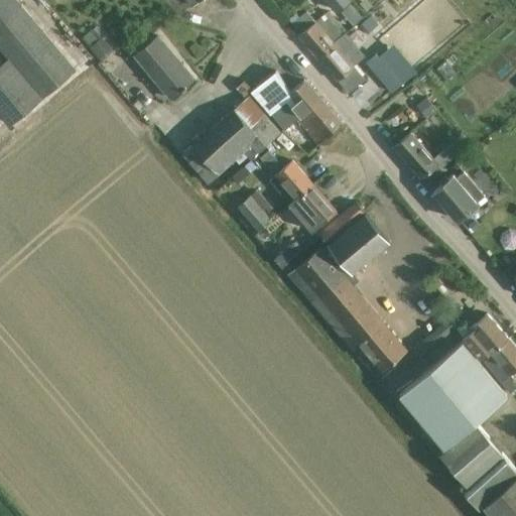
[(17,0),(0,0),(0,47),(8,57),(0,63),(0,112),(9,123),(75,68),(17,0)]
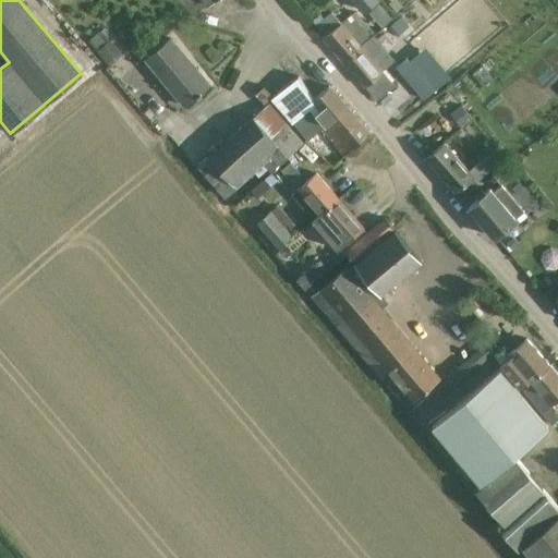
[(351,0),(364,14),(379,0),(378,0),(351,0)]
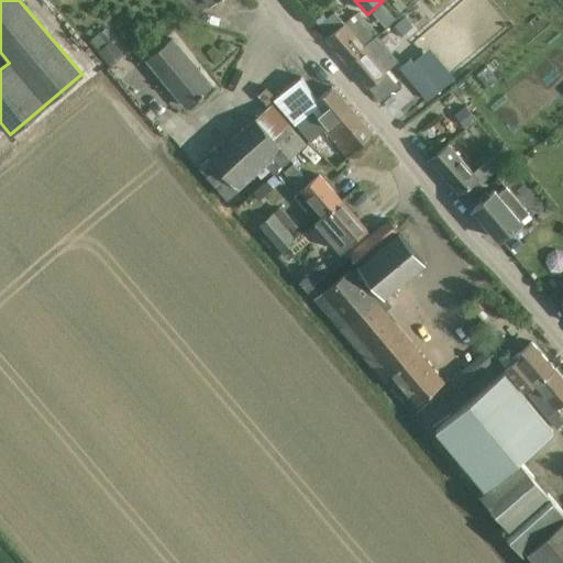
[(344,23),(333,11),(318,24),(328,36),(326,39),(367,86),(385,72),(383,69),(395,61),(372,33),(370,34),(363,26),(354,15),(344,23)]
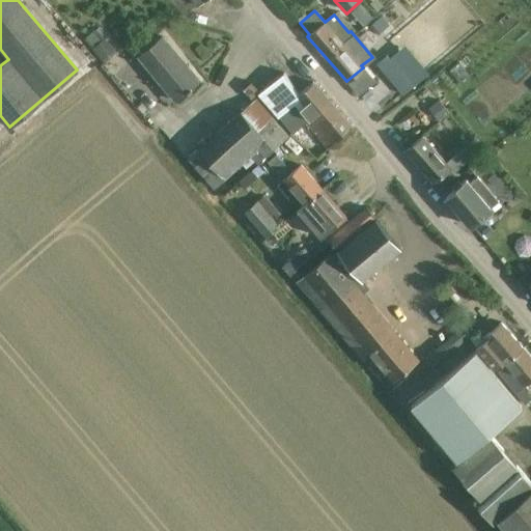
[(380,17),(369,26),(376,35),(388,25),(380,17)]
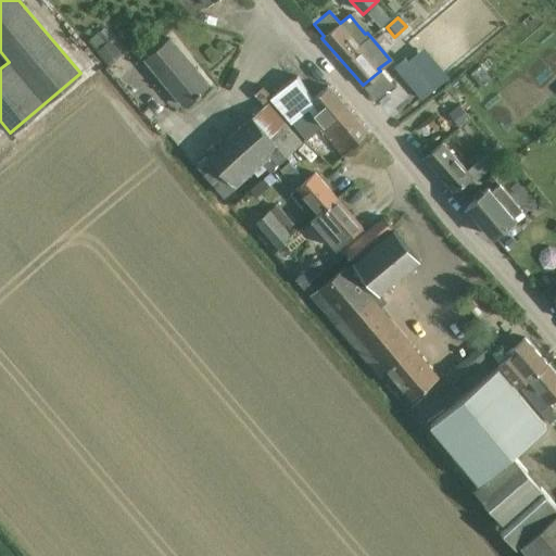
[(483,36),(475,42),(482,52),(491,45),(483,36)]
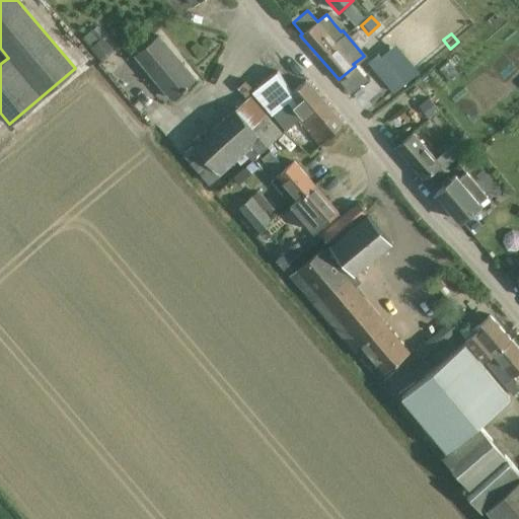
[(169,98),(194,78),(158,35),(135,55),(169,98)]
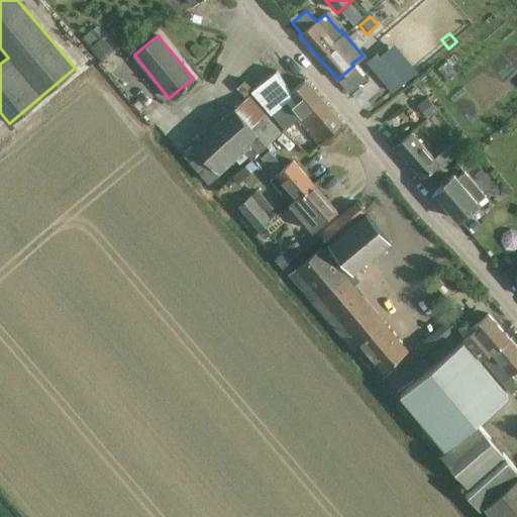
[(100,62),(113,50),(101,37),(89,47),(100,62)]
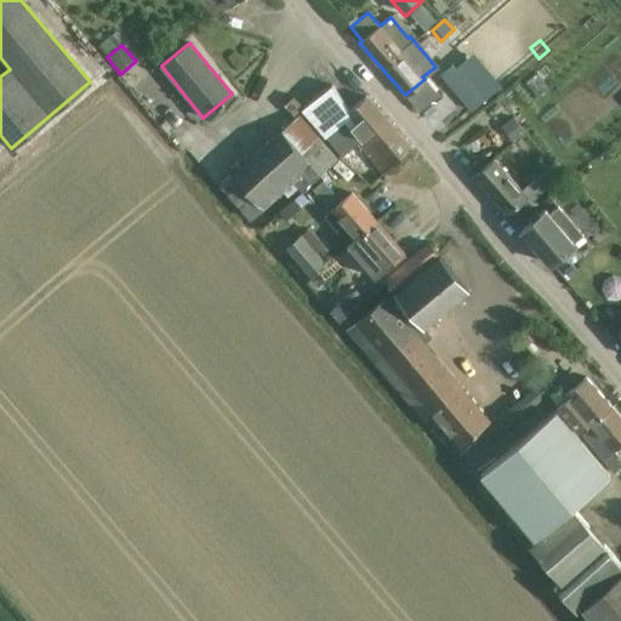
[(469,60),(457,70),(468,84),(484,103),(497,92),(469,60)]
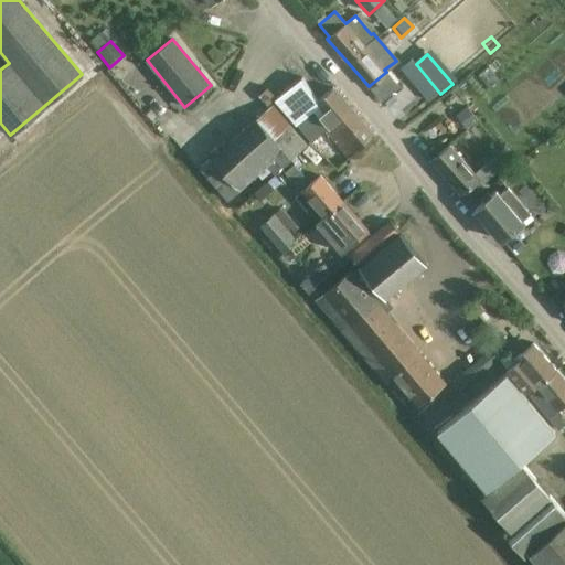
[(416,65),(403,75),(427,105),(440,94),(416,65)]
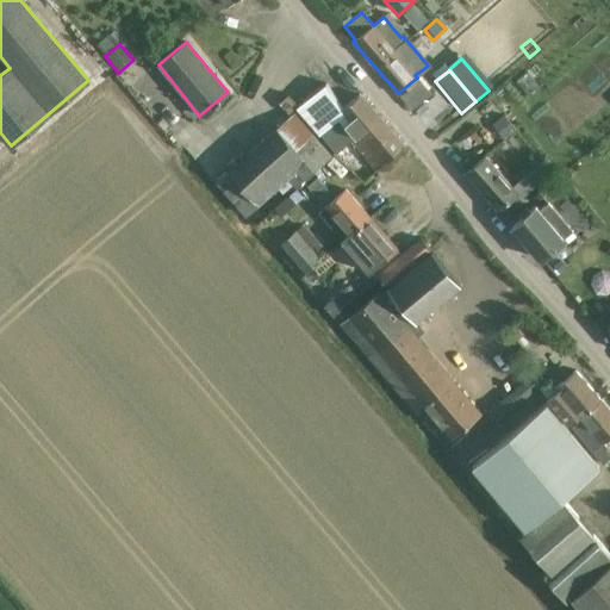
[(343,106),(324,85),(296,109),(317,135),(318,134),(335,154),(350,141),(375,169),(403,147),(359,93),(343,106)]
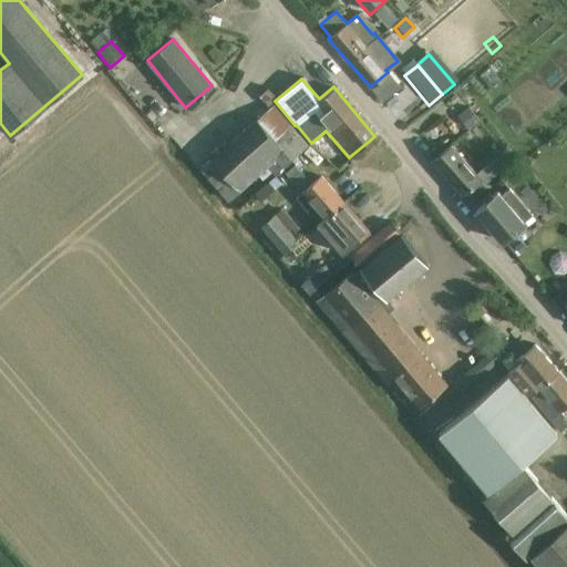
[(268,88),(259,95),(268,106),(277,98),(268,88)]
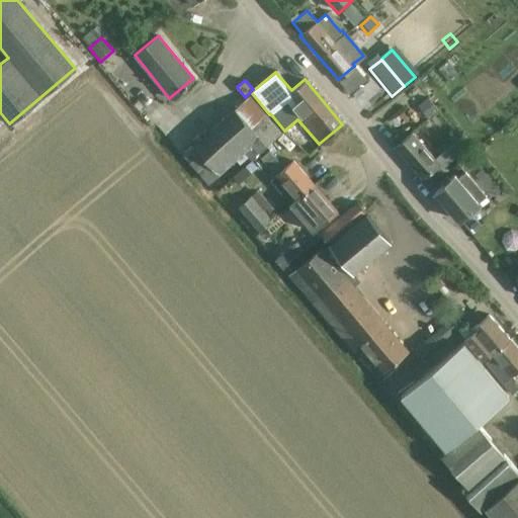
[(214,126),(194,145),(220,174),(221,174),(245,153),(251,160),(273,141),(282,133),(251,96),(250,95),(245,100),(214,126)]
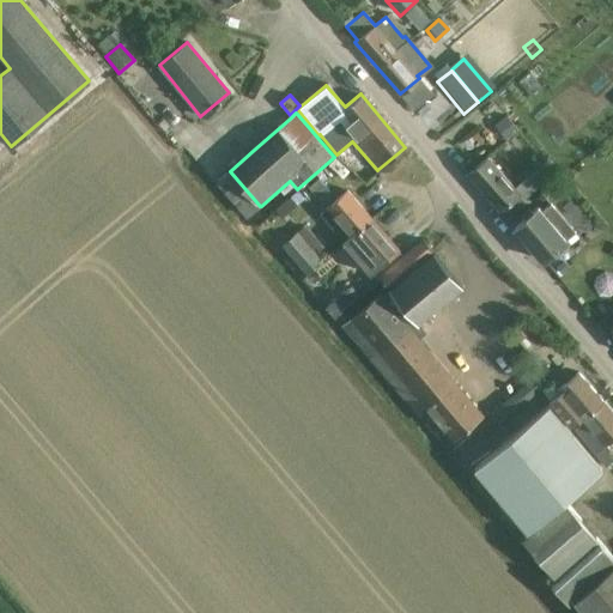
[(507,115),(495,125),(507,139),(519,129),(507,115)]
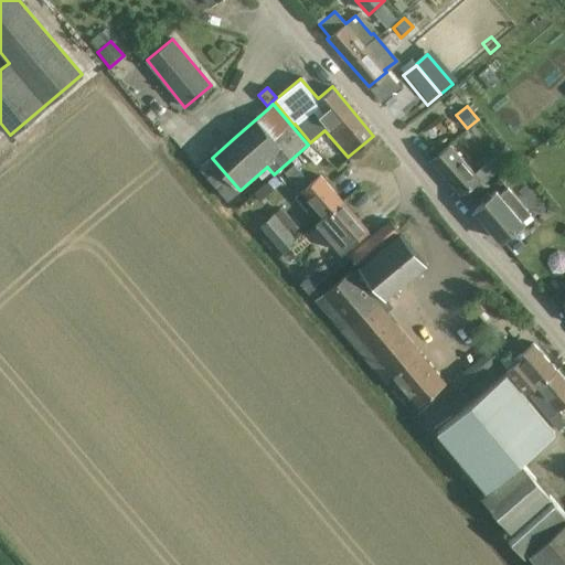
[(449,145),(432,160),(460,193),(460,194),(466,201),(484,184),(497,174),(487,162),(475,173),(449,145)]
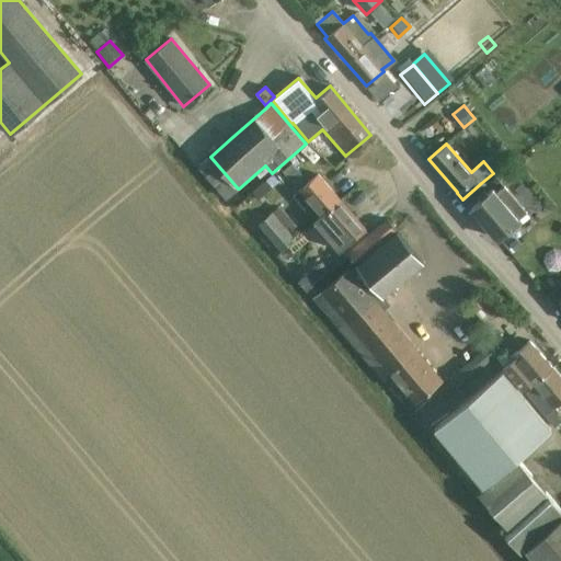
[(517,160),(505,171),(514,180),(526,169),(517,160)]
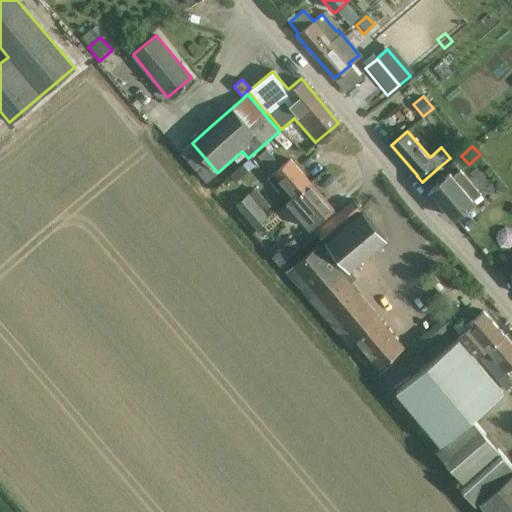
[(257,156),(267,169),(276,161),(266,148),(257,156)]
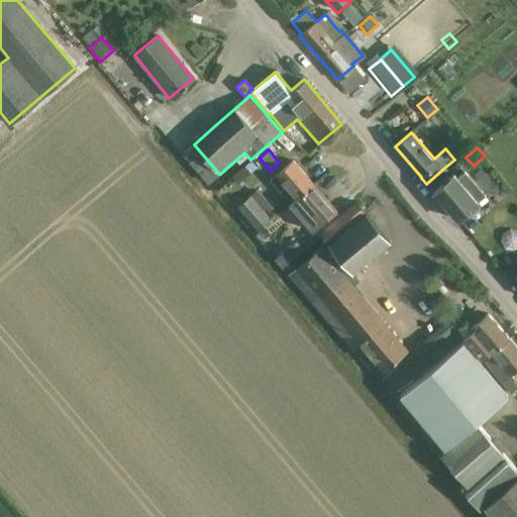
[(296,199),(313,185),(293,162),(277,176),(277,175),(270,181),(280,193),(287,187),(296,199)]
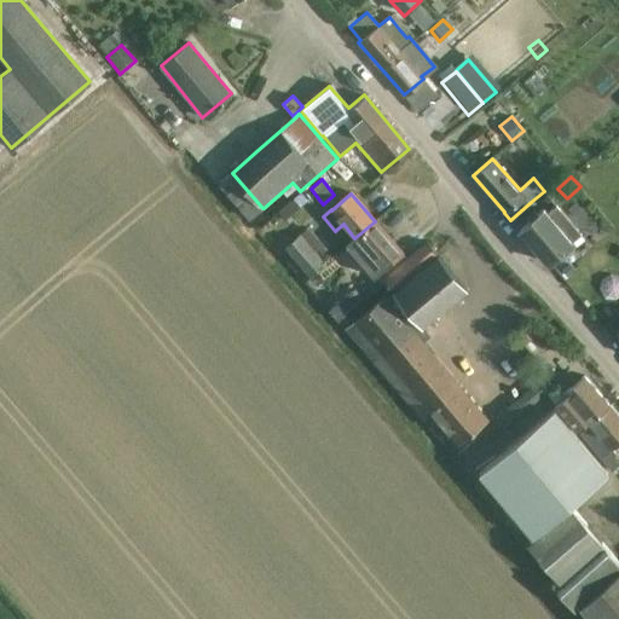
[(289,201),(278,212),(285,220),(298,210),(296,209),(289,201)]
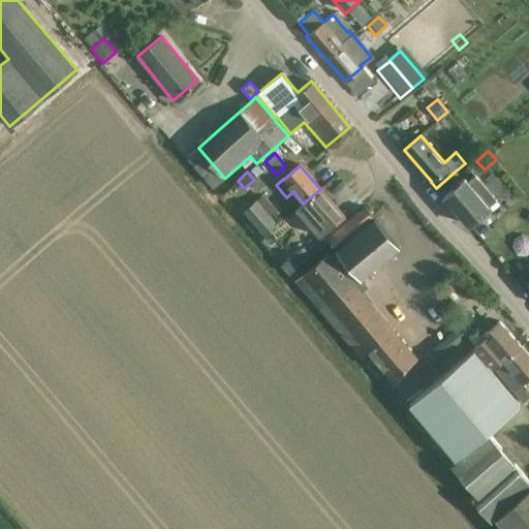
[(497,200),(475,176),(468,182),(465,179),(443,196),(468,225),(490,208),(497,200)]
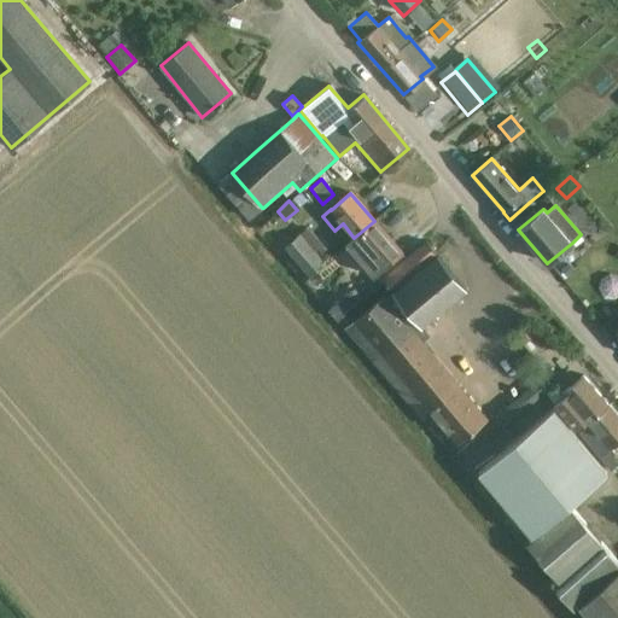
[(374,221),(354,238),(347,244),(373,275),(401,252),(374,221)]
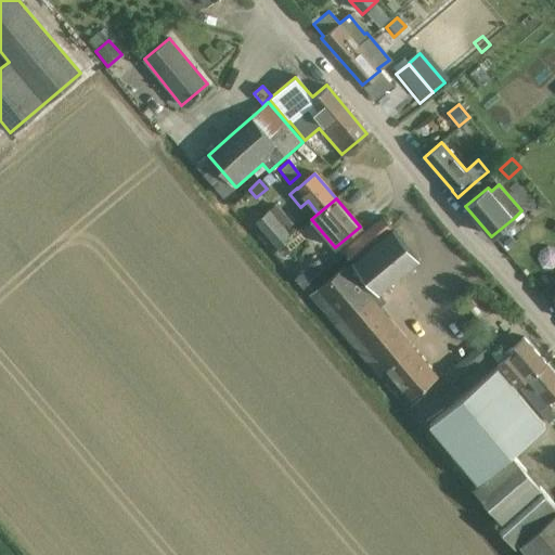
[(278,249),(292,236),(268,209),(254,222),(278,249)]
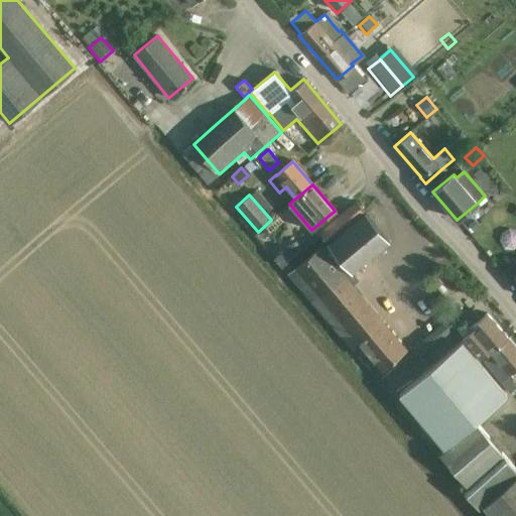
[(363,215),(361,213),(353,203),(318,233),(329,244),(328,245),(351,272),(388,240),(365,213),(363,215)]
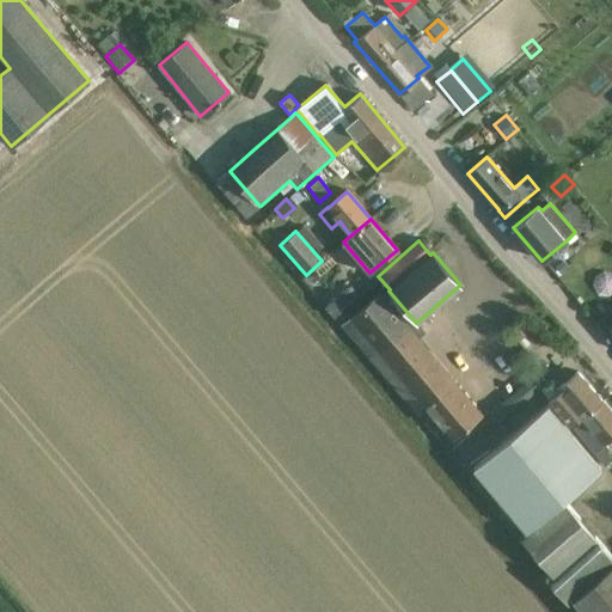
[(346,282),(324,300),(336,314),(357,297),(346,282)]
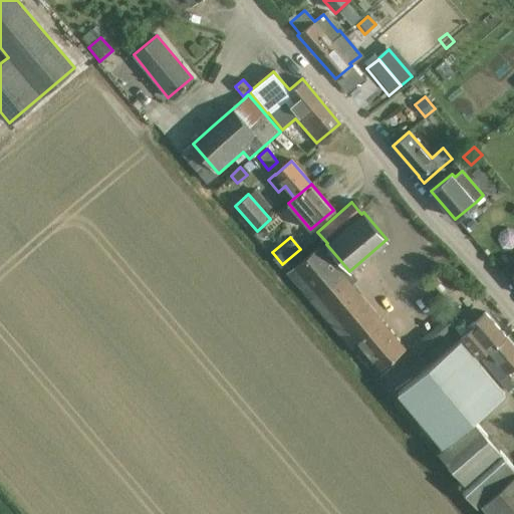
[(405,346),(319,245),(295,265),(294,265),(286,272),(355,355),(363,348),(379,367),(405,346)]
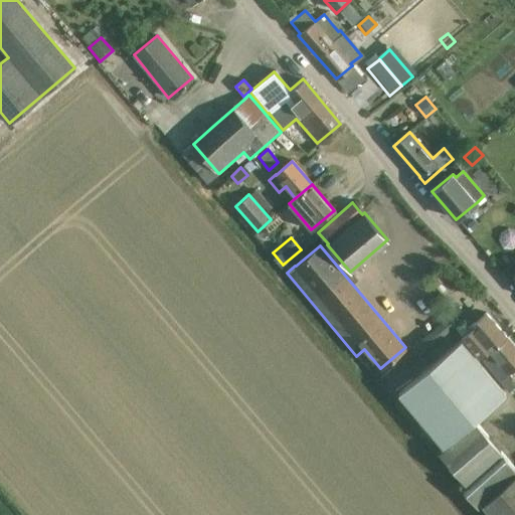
[(440,269),(427,279),(436,288),(447,278),(440,269)]
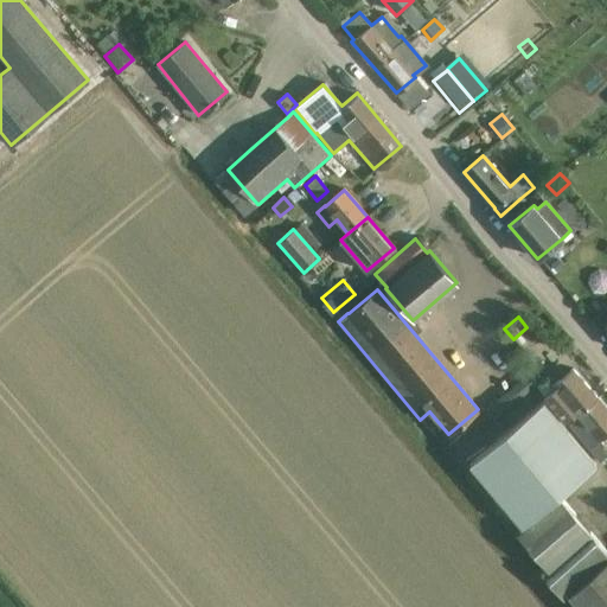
[(491,422),(542,378),(535,369),(483,413),(491,422)]
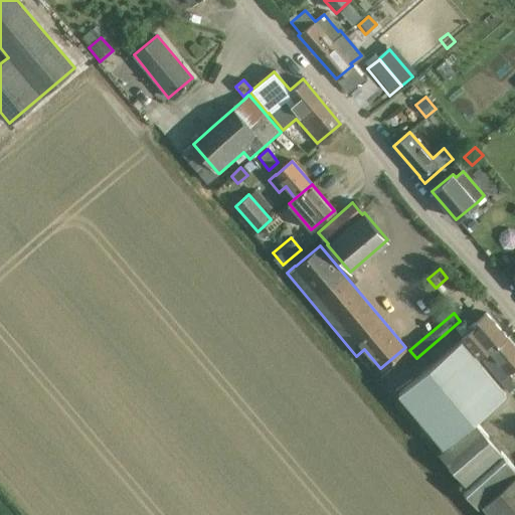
[(480,358),(506,337),(486,313),(461,335),(480,358)]
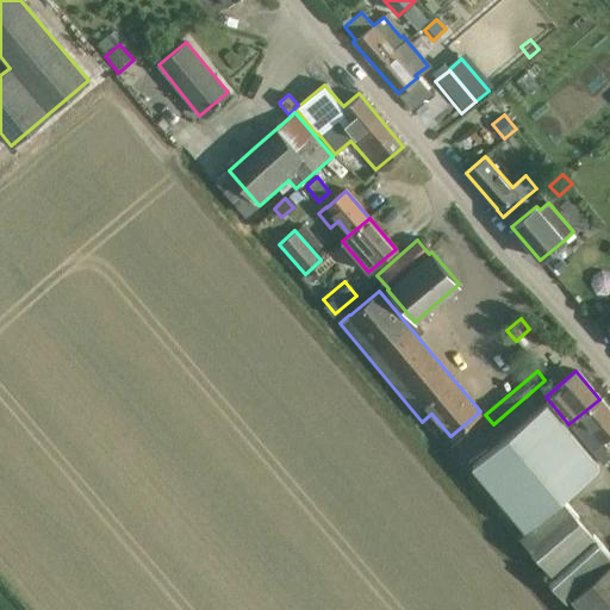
[(609,411),(599,399),(568,424),(602,465),(609,458),(609,456),(604,449),(607,448),(603,443),(609,436),(609,411)]
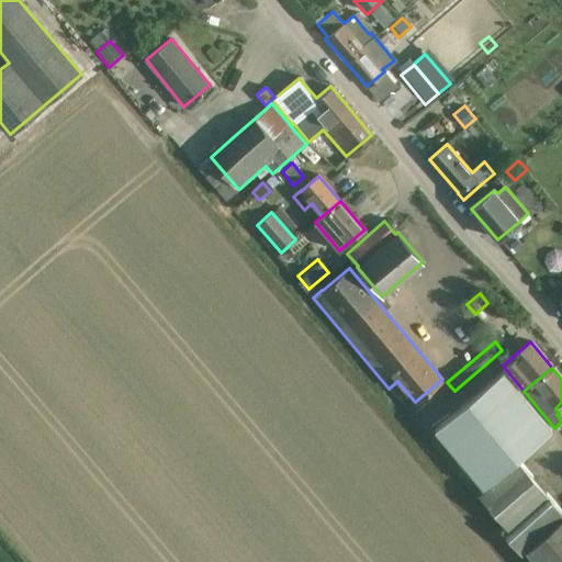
[(561,561),(561,510),(517,459),(550,429),(501,372),(434,430),(484,489),(479,493),(509,528),(506,531),(523,551),(526,549),(537,561),(561,561)]
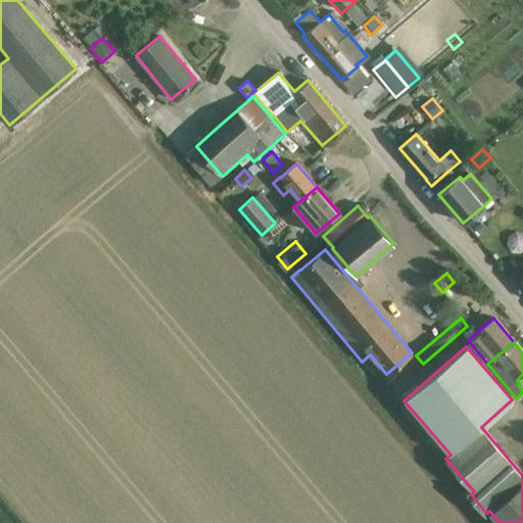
[(469,495),(477,506),(485,515),(486,513),(471,494),(469,495)]
